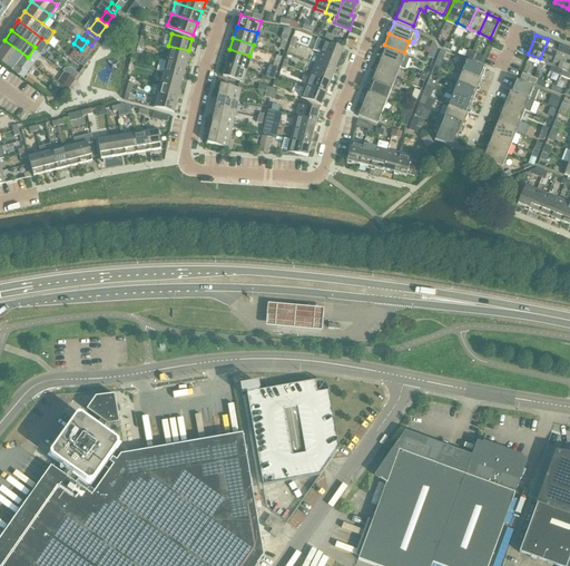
[(323,38),(318,49),(338,57),(343,46),(323,38)]
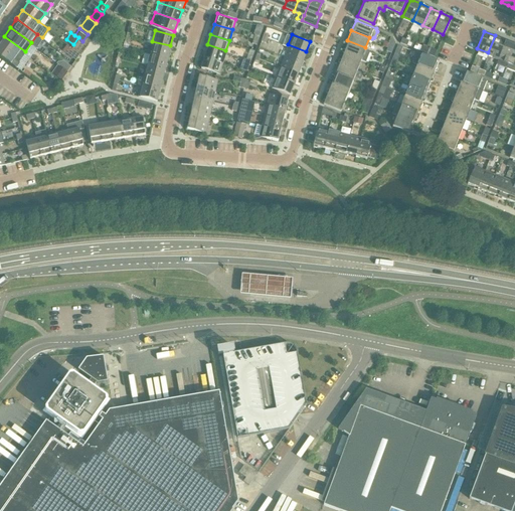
[(488,52),(498,56),(505,39),(495,35),(488,52)]
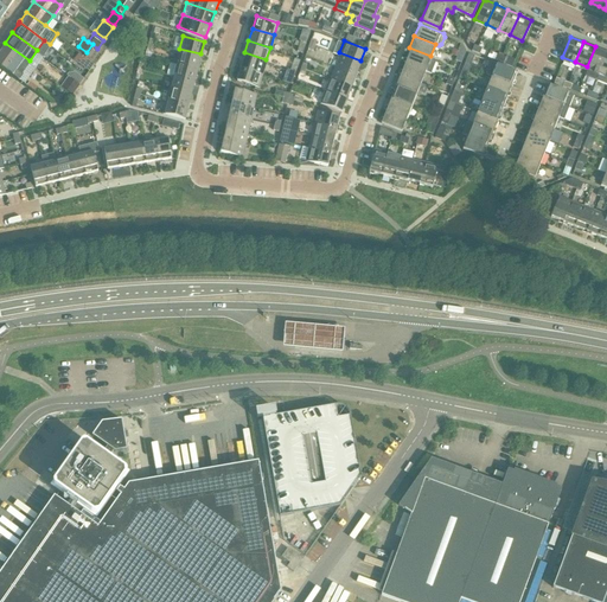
[(0,62),(19,76),(30,61),(5,43),(2,44),(0,47),(0,62)]
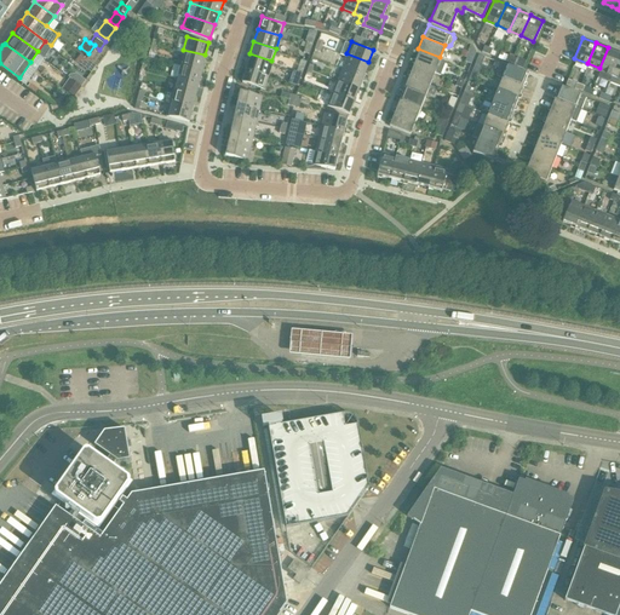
[(597,74),(609,79),(619,52),(608,47),(600,68),(597,74)]
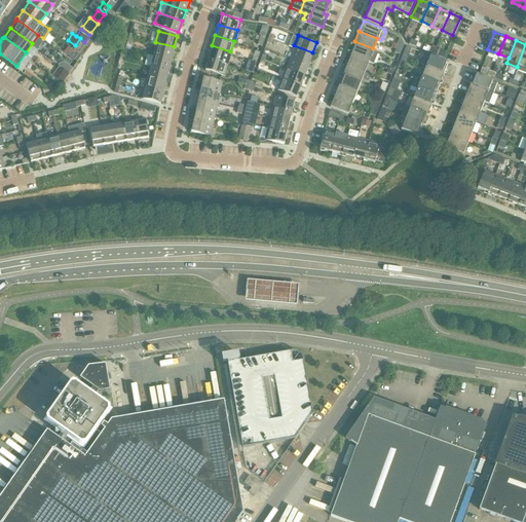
[(354,41),(350,51),(369,59),(373,61),(377,50),(373,48),(354,41)]
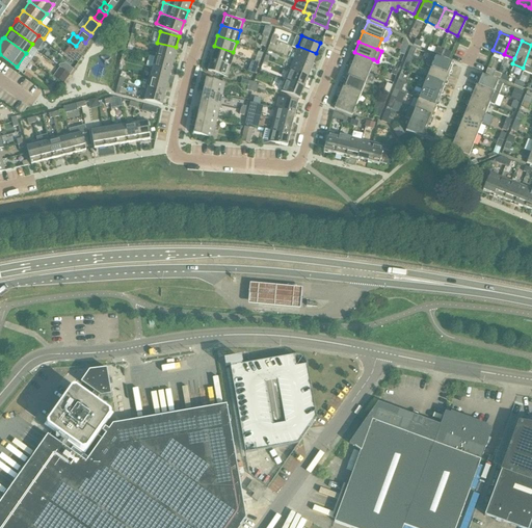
[(157,43),(154,53),(174,58),(176,47),(157,43)]
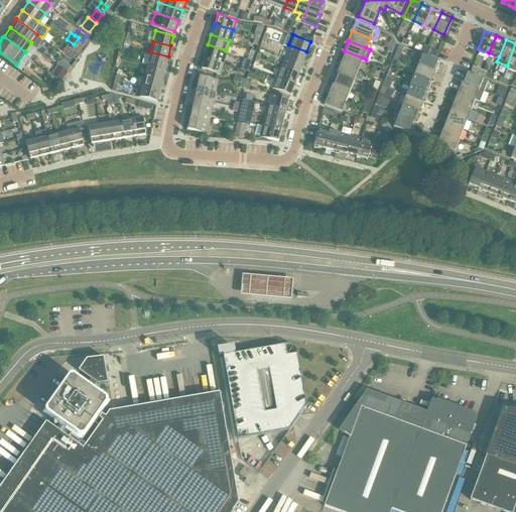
[(398,42),(394,52),(399,54),(403,44),(398,42)]
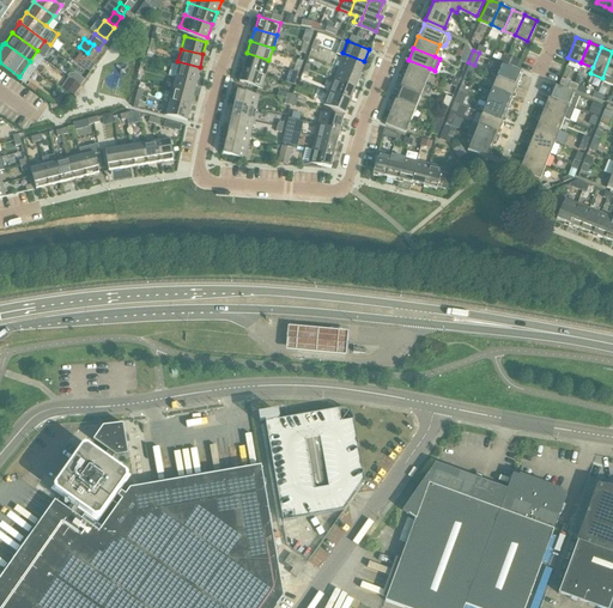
[(612,81),(612,52),(602,78),(612,81)]
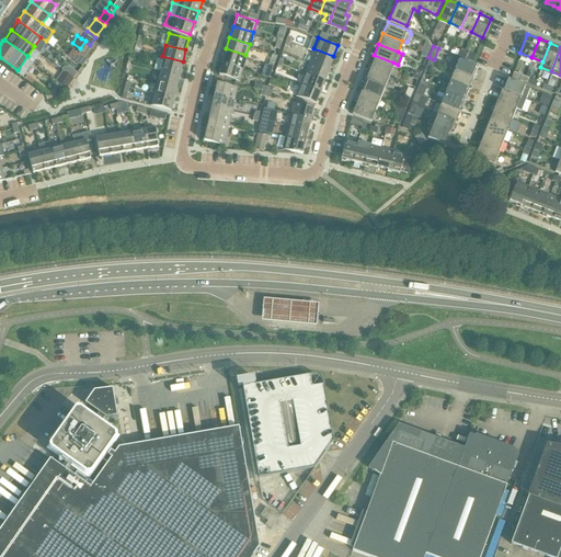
[(226,48),(222,59),(242,66),(245,55),(226,48)]
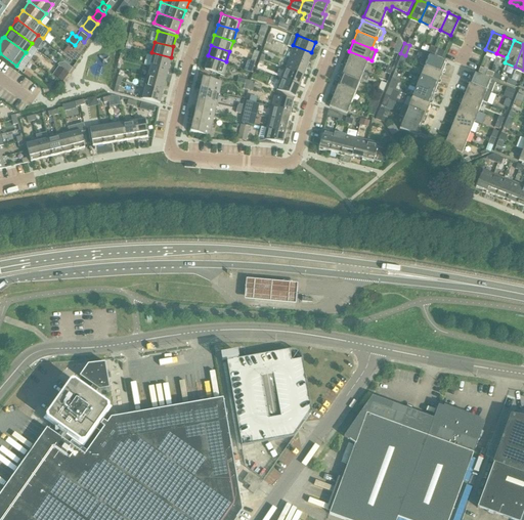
[(293,45),(289,55),(307,62),(311,52),(293,45)]
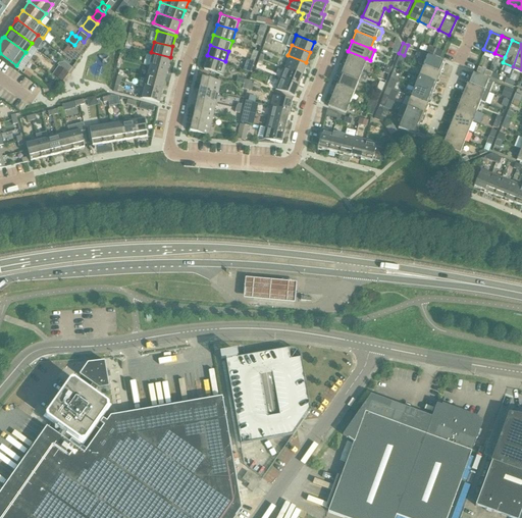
[(72,47),(69,52),(76,57),(81,52),(72,47)]
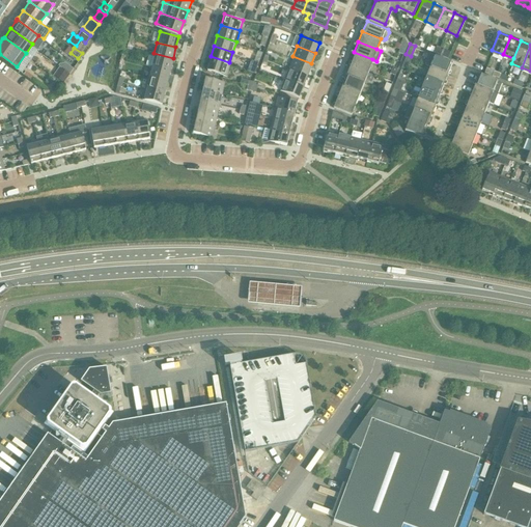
[(147,62),(150,63),(170,68),(173,58),(154,53),(149,52),(147,62)]
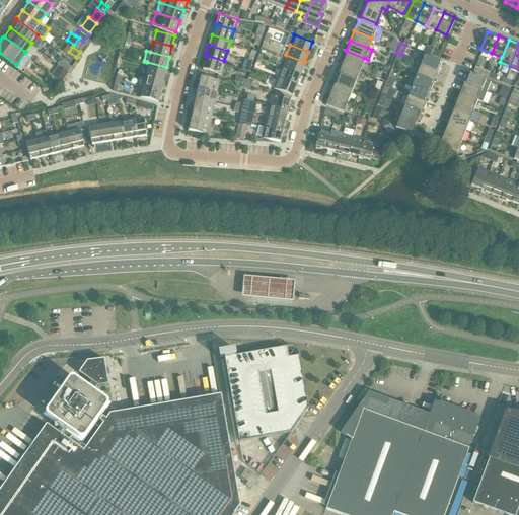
[(346,51),(342,61),(343,61),(360,68),(364,58),(346,51)]
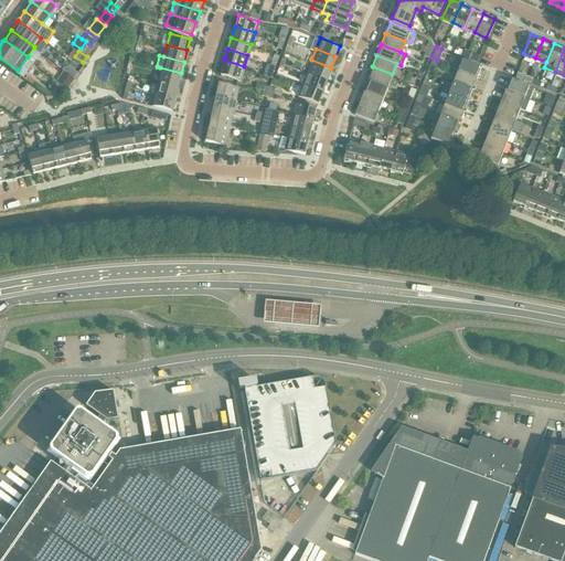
[(452,66),(457,69),(477,76),(481,64),(457,55),(456,56),(454,59),(452,62),(452,64),(452,66)]
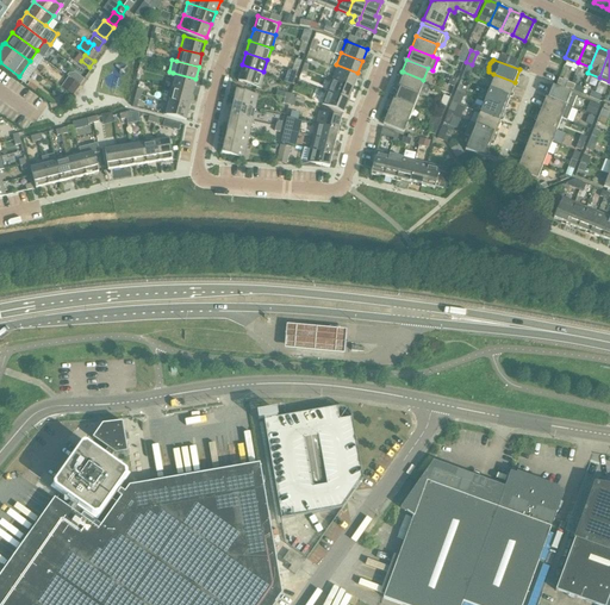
[(472,64),(466,62),(461,74),(467,76),(472,64)]
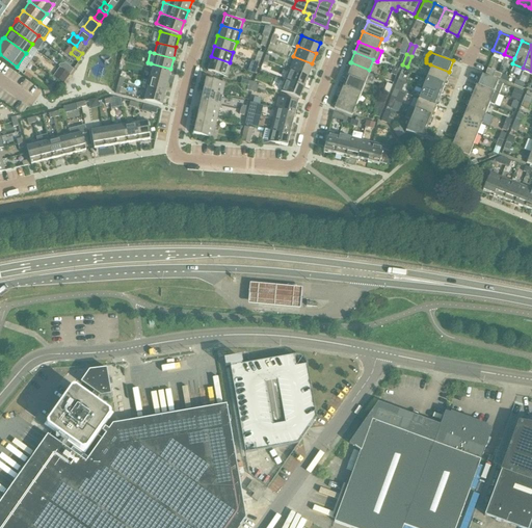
[(230,62),(211,56),(208,68),(227,74),(230,62)]
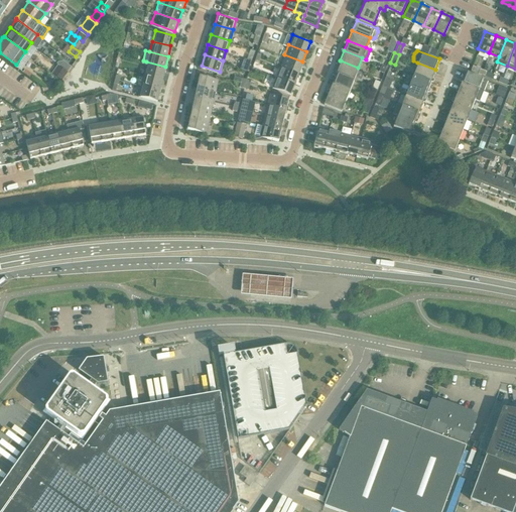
[(284,54),(280,65),(298,72),(302,61),(284,54)]
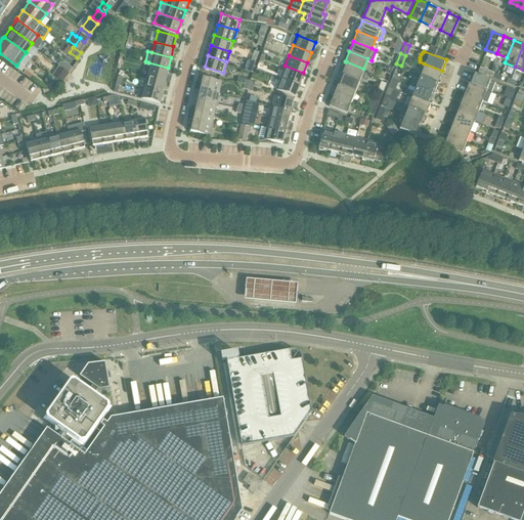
[(61,56),(57,61),(69,70),(73,65),(61,56)]
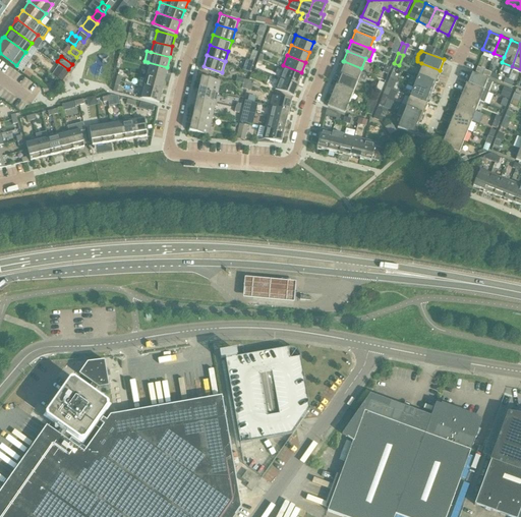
[(249,57),(246,56),(242,66),(250,69),(250,68),(253,59),(249,57)]
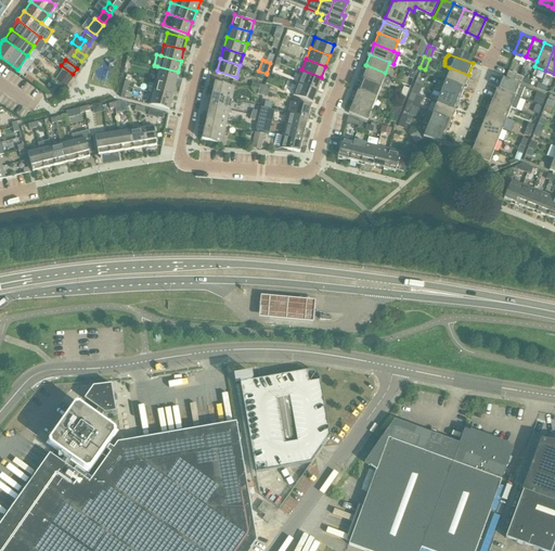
[(365,65),(361,76),(381,84),(385,73),(366,65),(365,65)]
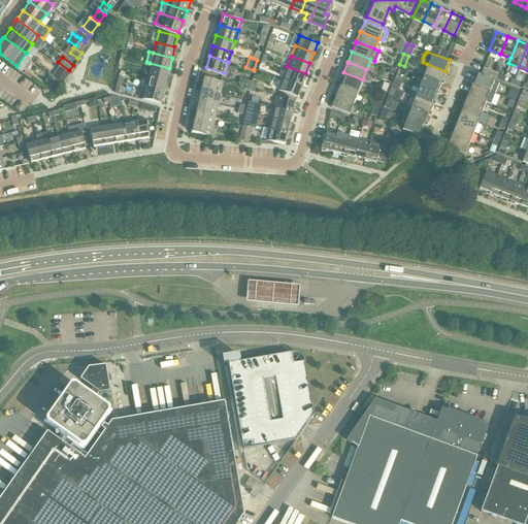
[(150,63),(147,74),(166,79),(169,68),(150,63)]
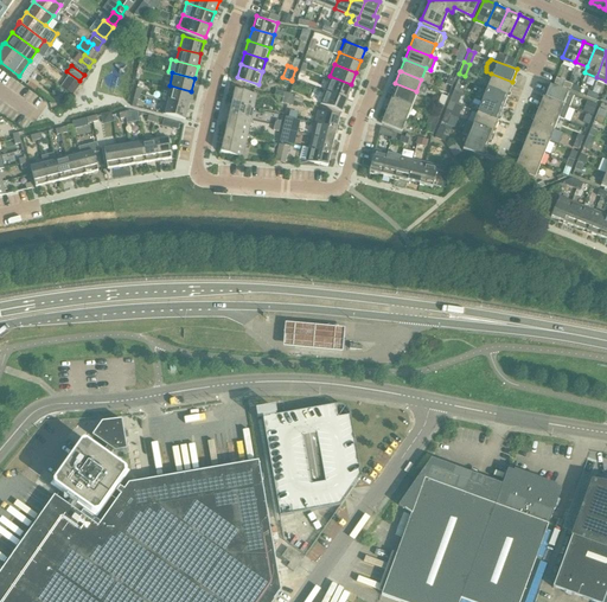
[(491,74),(486,85),(508,94),(512,82),(491,74)]
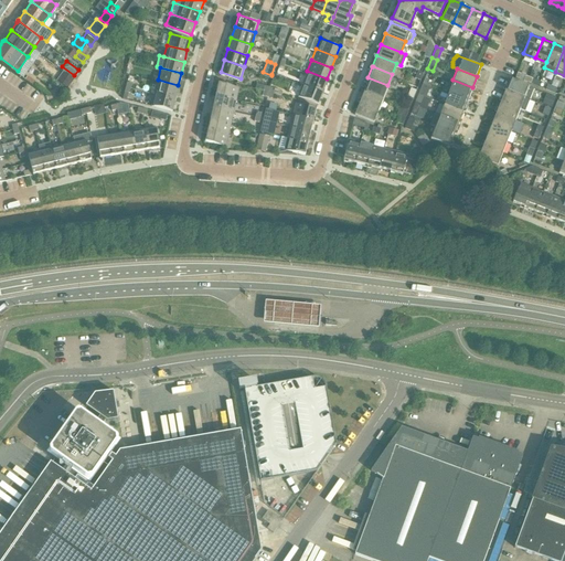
[(307,71),(302,82),(322,90),(327,78),(307,71)]
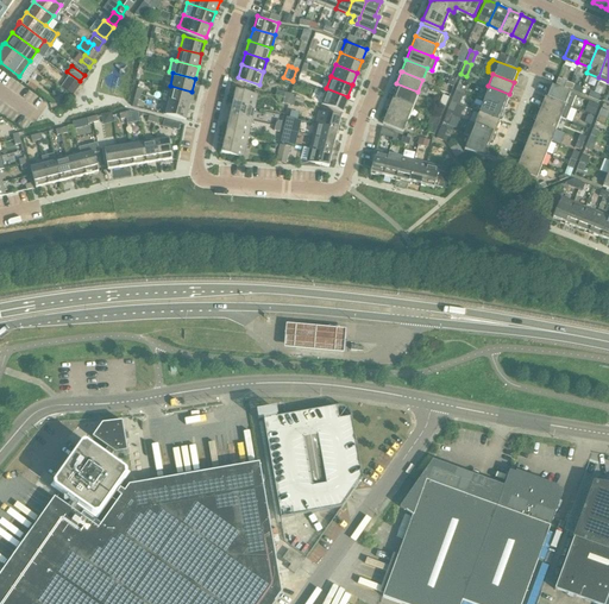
[(73,80),(67,87),(73,90),(77,85),(73,80)]
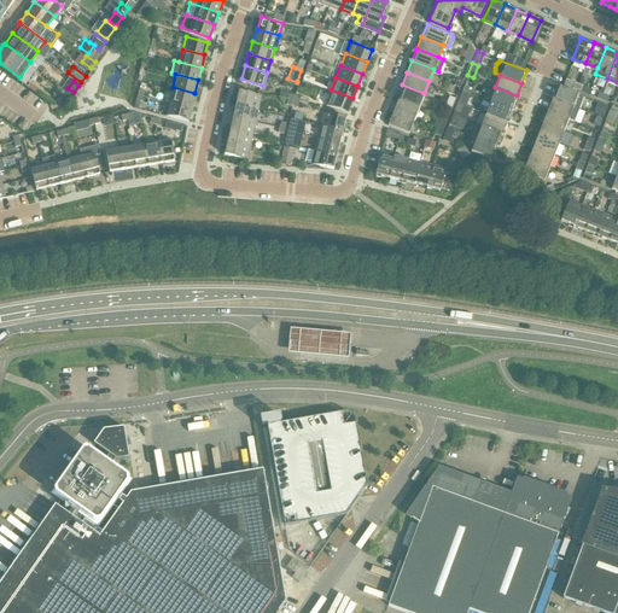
[(583,93),(558,83),(553,95),(578,105),(583,93)]
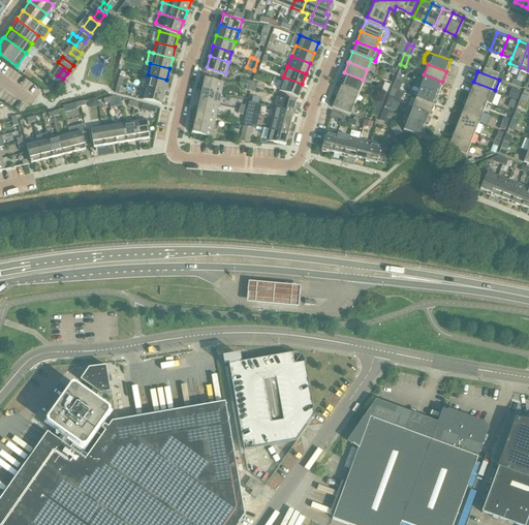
[(344,72),(340,83),(359,90),(363,80),(344,72)]
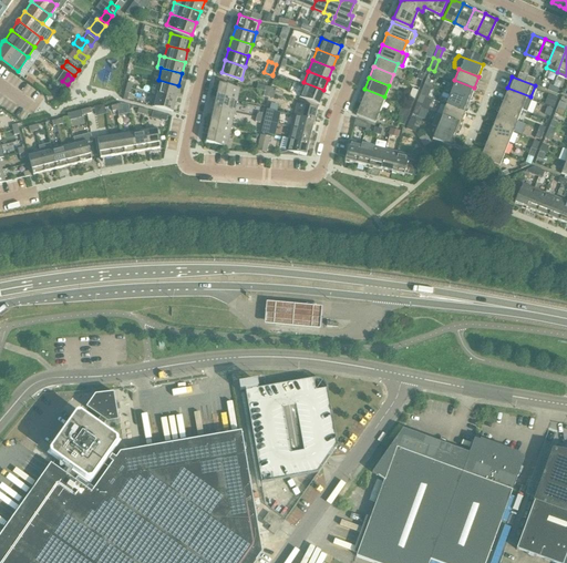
[(158,80),(155,91),(175,96),(178,85),(158,80)]
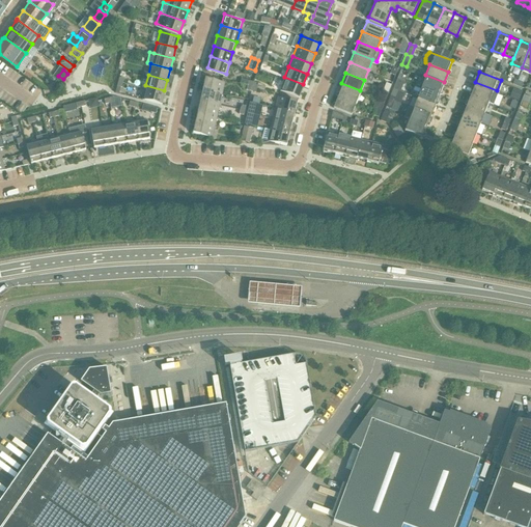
[(205,75),(202,86),(222,90),(224,80),(205,75)]
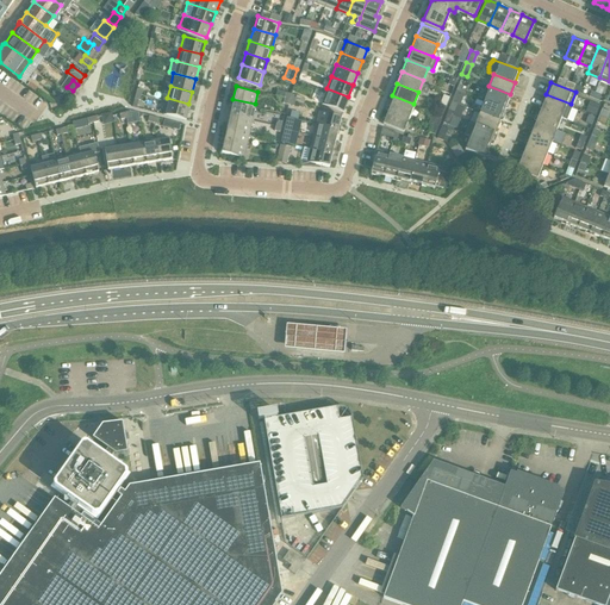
[(489,86),(484,98),(505,106),(510,94),(489,86)]
